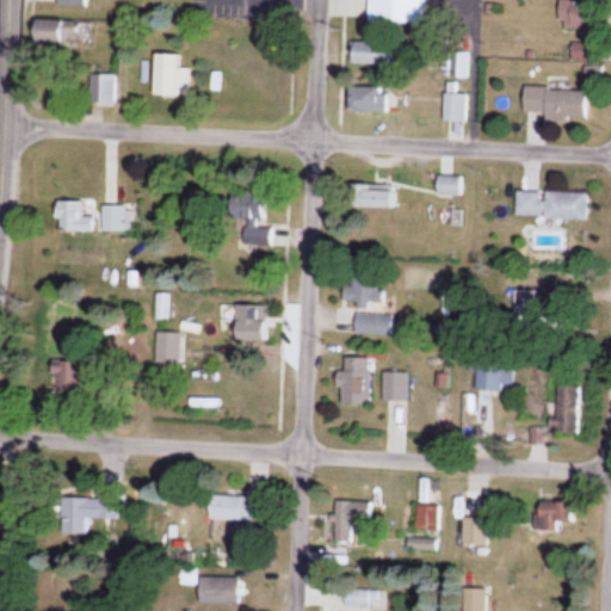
[(368,0),(368,23),(426,24),(426,0),(368,0)]
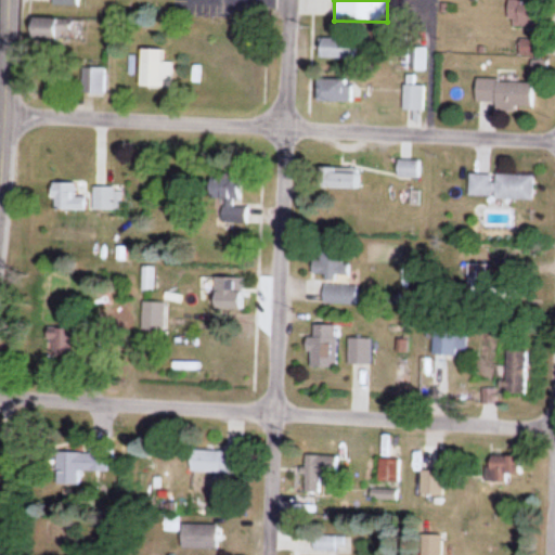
[(508,28),(533,28),(533,1),(508,1),(508,28)]
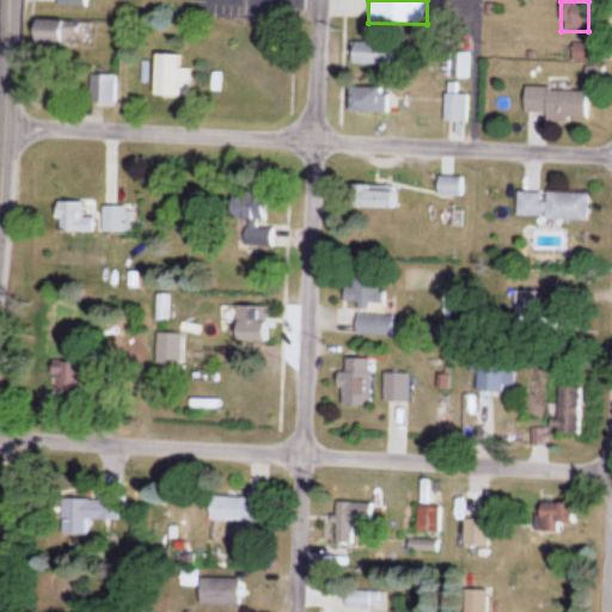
[(36,23),(36,46),(83,46),(83,23),(36,23)]
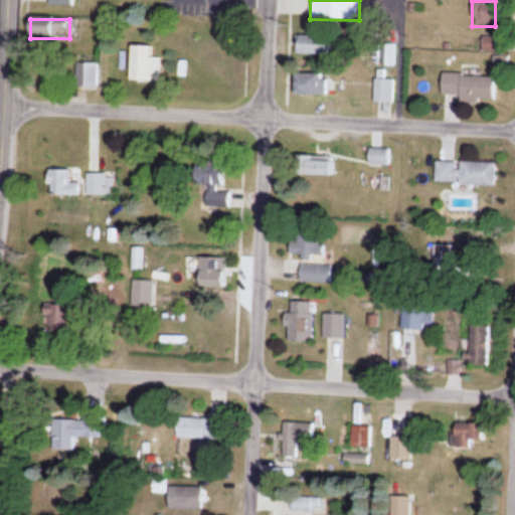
[(297,55),(330,55),(330,36),(297,36),(297,55)]
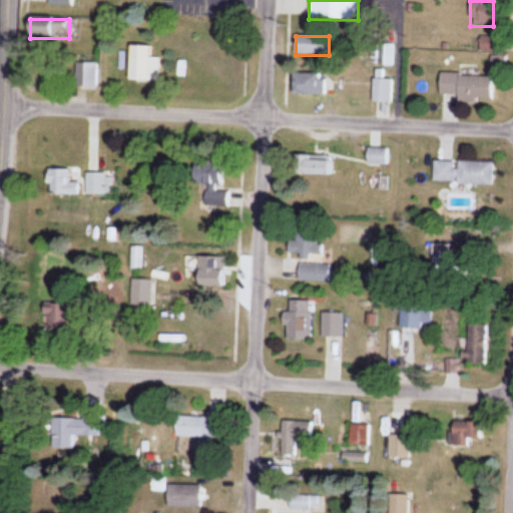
[(130,46),(129,82),(159,83),(160,58),(150,58),(150,47),(130,46)]
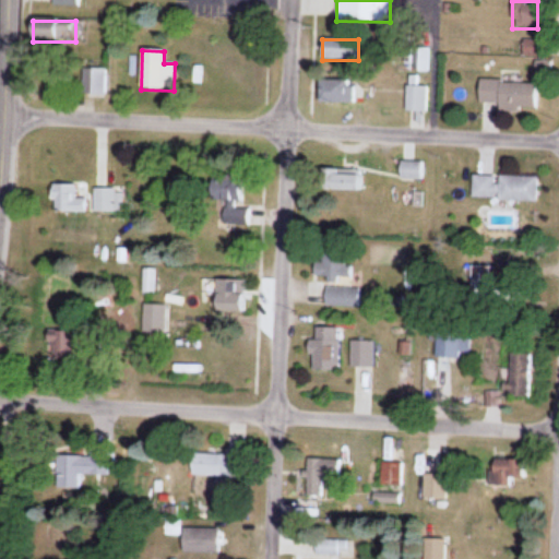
[(83,96),(106,96),(106,70),(83,70),(83,96)]
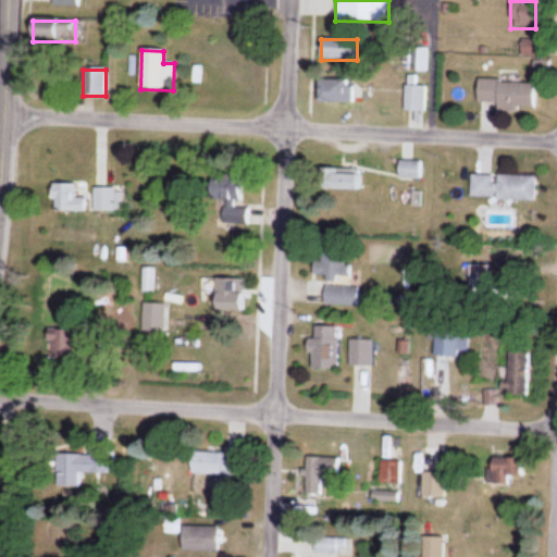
[(354,103),(354,79),(319,79),(319,103),(354,103)]
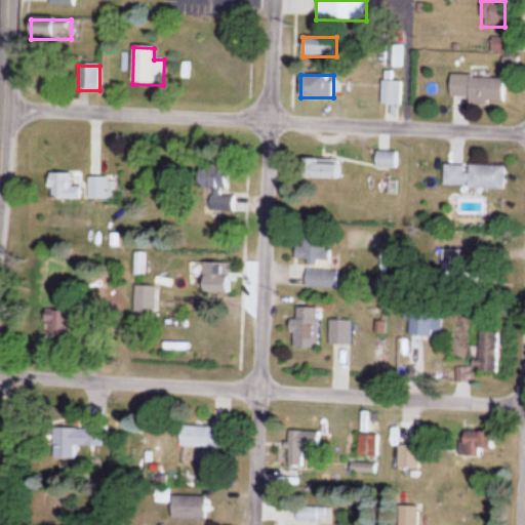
[(505,78),(450,77),(450,101),(503,102),(505,78)]
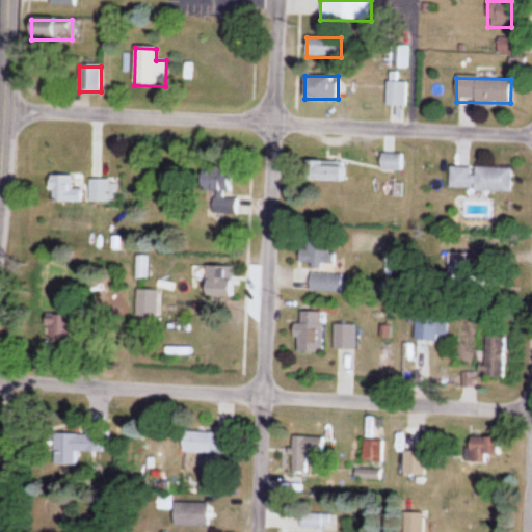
[(406,83),(387,83),(387,107),(406,107),(406,83)]
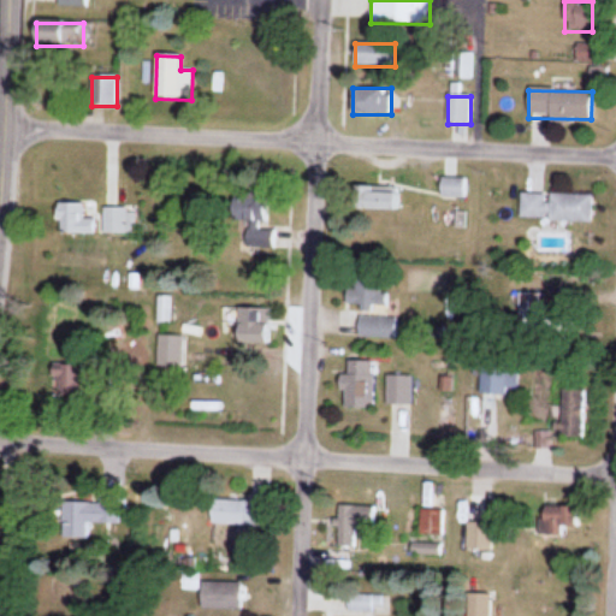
[(440,199),(467,199),(467,179),(440,179),(440,199)]
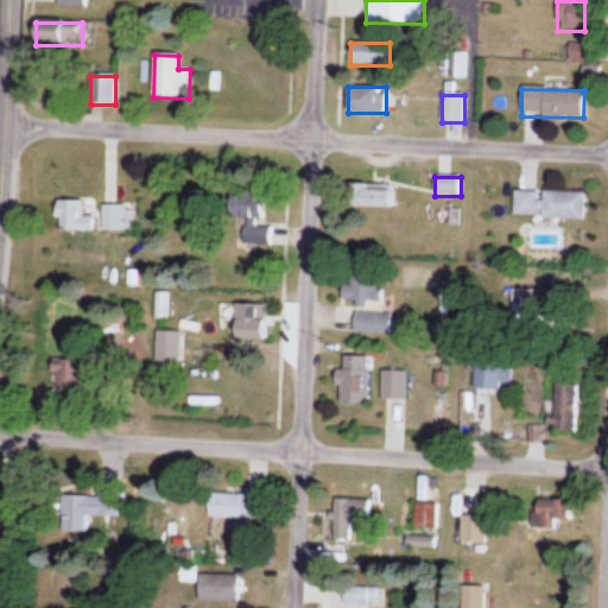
[(348,187),(349,209),(393,209),(393,187),(348,187)]
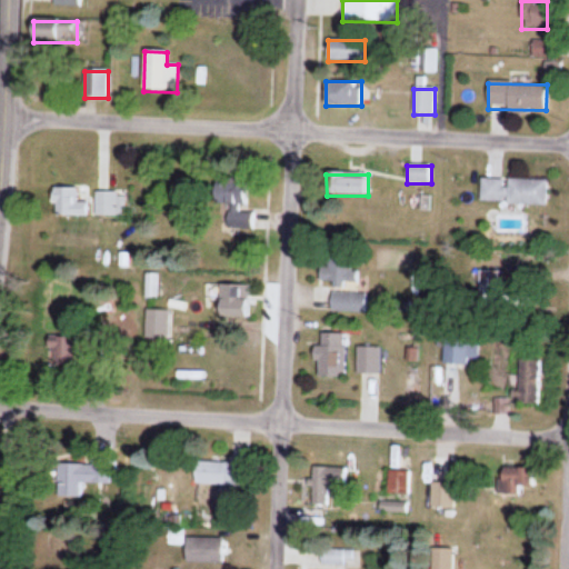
[(547,205),(547,180),(480,180),(480,205),(547,205)]
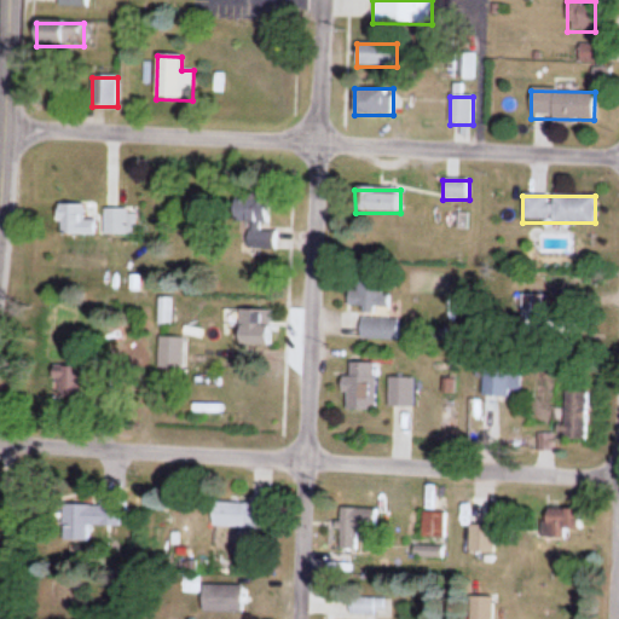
[(96,221),(86,221),(86,206),(59,206),(59,237),(96,237),(96,221)]
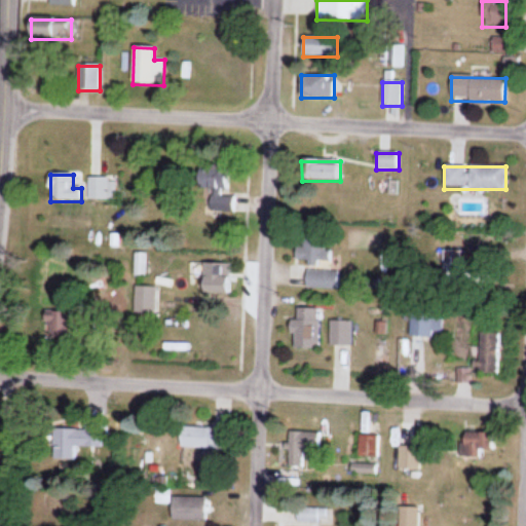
[(117,179),(88,179),(88,200),(117,200),(117,179)]
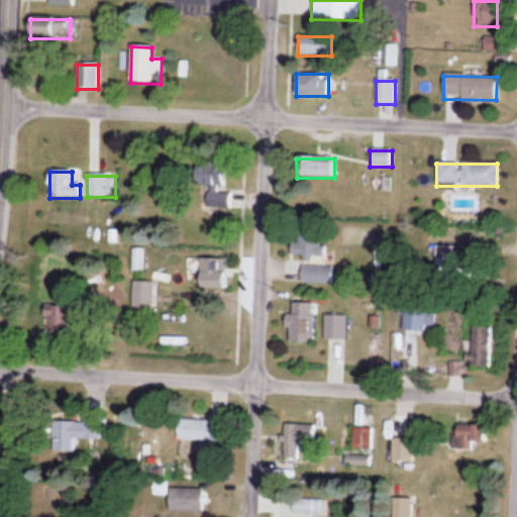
[(227,290),(227,261),(200,261),(200,290),(227,290)]
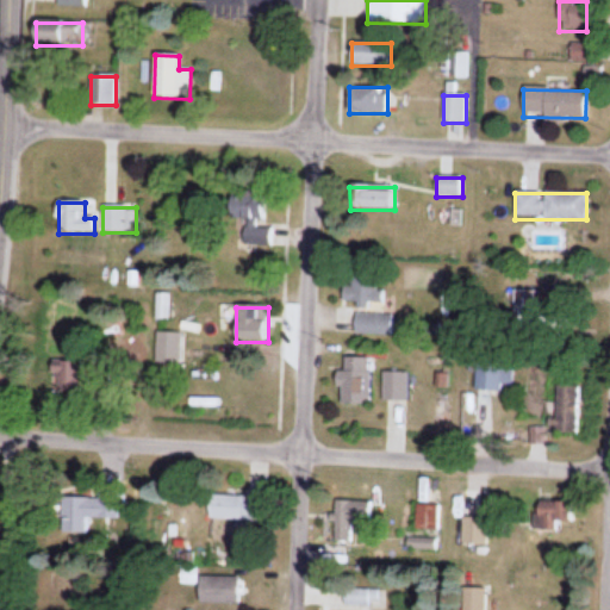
[(181,363),(181,334),(157,334),(157,363),(181,363)]
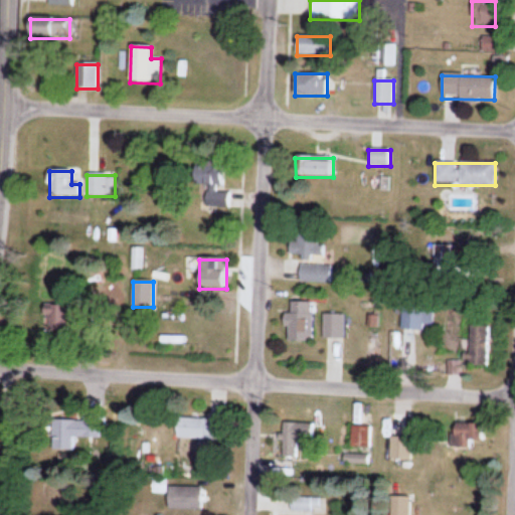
[(286,343),(313,343),(314,304),(291,303),(291,315),(287,315),(286,343)]
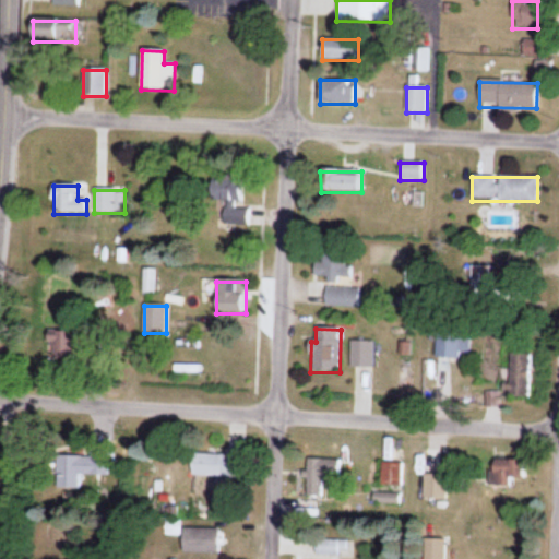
[(76,332),(47,332),(47,363),(78,363),(76,332)]
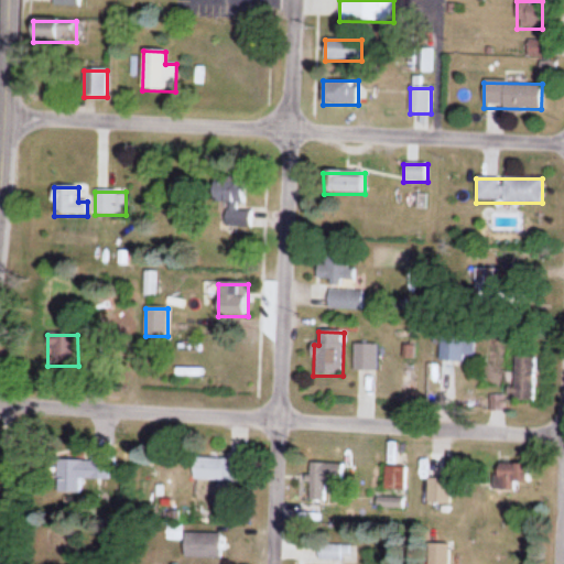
[(465,362),(465,357),(475,357),(475,335),(440,335),(440,362),(465,362)]
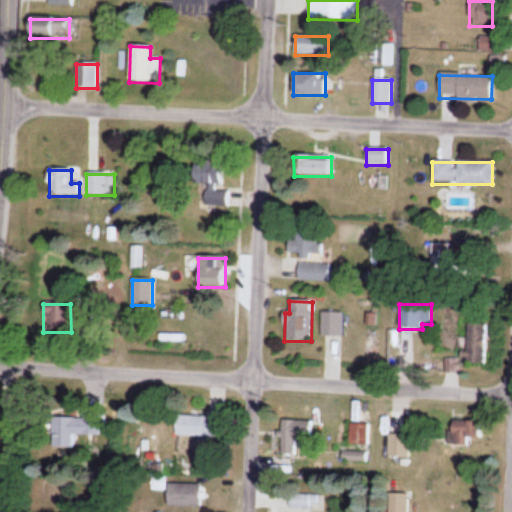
[(343,313),(321,313),(321,338),(343,338),(343,313)]
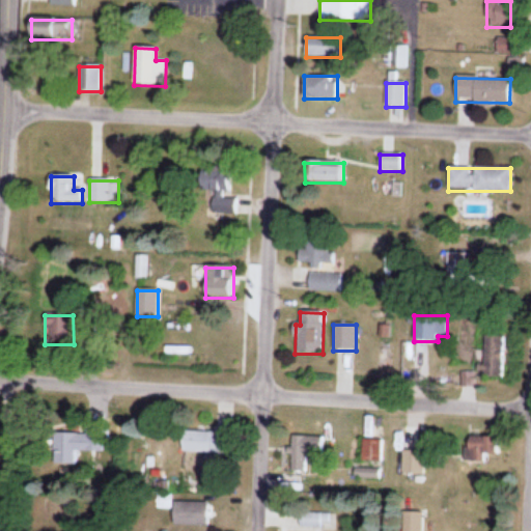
[(483,378),(502,378),(503,337),(484,337),(483,378)]
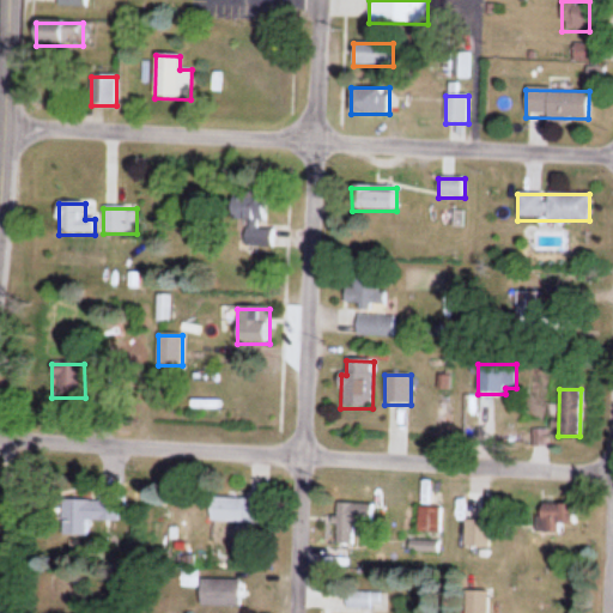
[(211,522),(253,522),(253,499),(211,499),(211,522)]
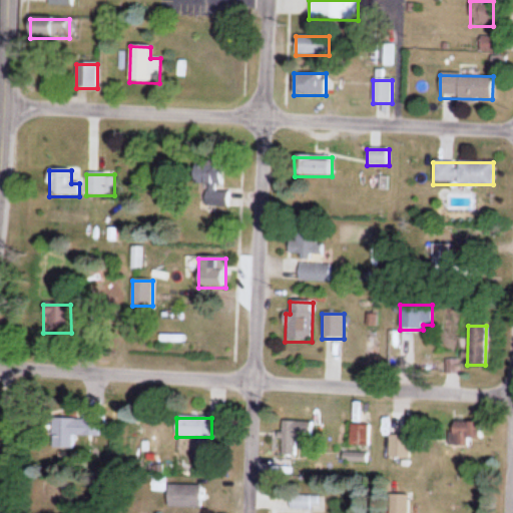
[(52,420),(52,448),(99,448),(99,420),(52,420)]
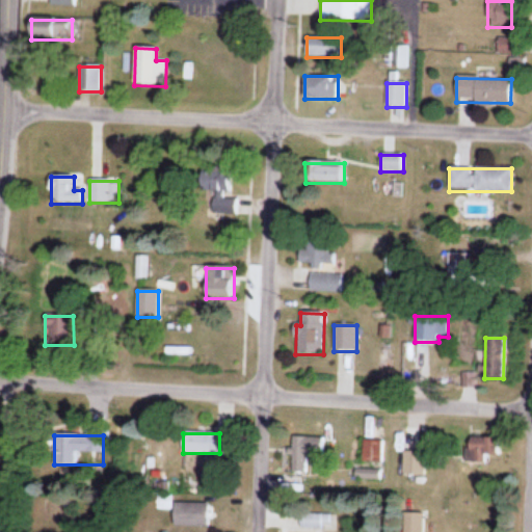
[(292,473),(307,473),(308,458),(322,458),(322,439),(292,437),(292,473)]
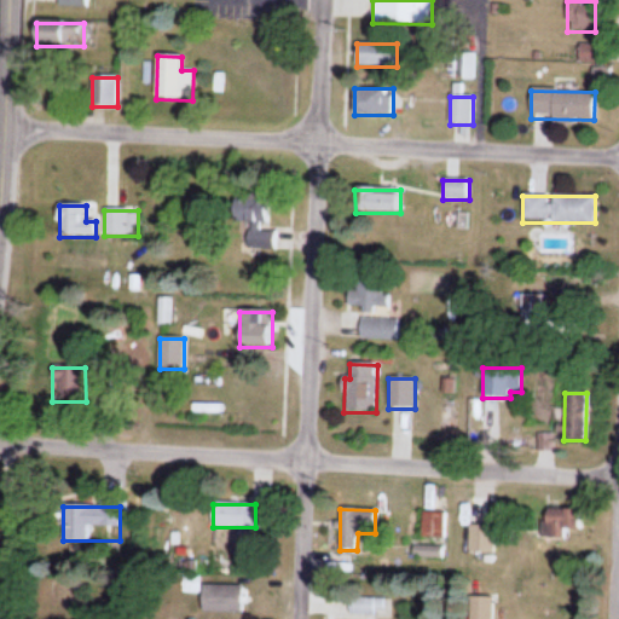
[(566,541),(566,532),(579,532),(579,510),(545,510),(545,541),(566,541)]
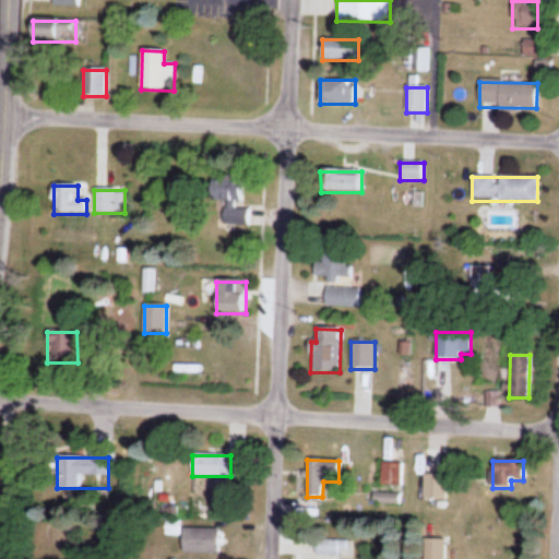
[(382,487),(402,487),(402,464),(382,464),(382,487)]
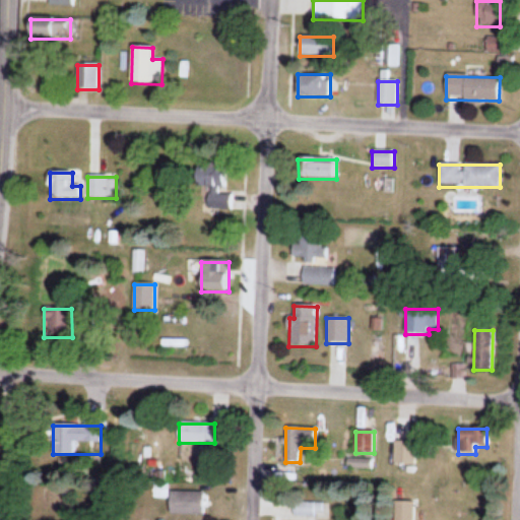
[(415,442),(395,442),(395,466),(415,466),(415,442)]
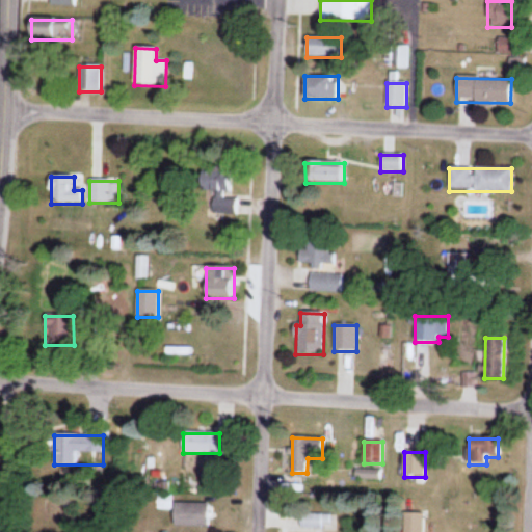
[(380,474),(362,468),(358,475),(377,482),(380,474)]
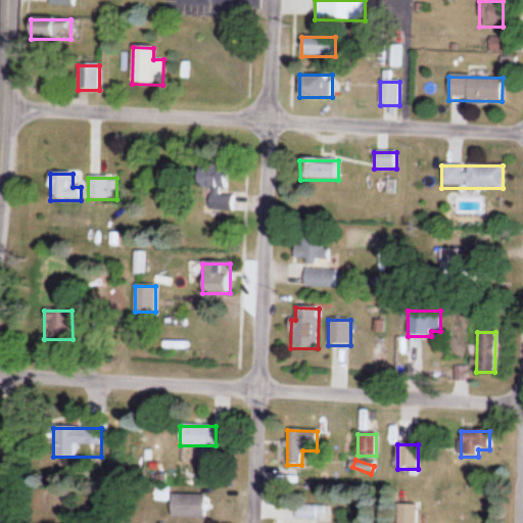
[(172,518),(204,518),(204,496),(172,496),(172,518)]
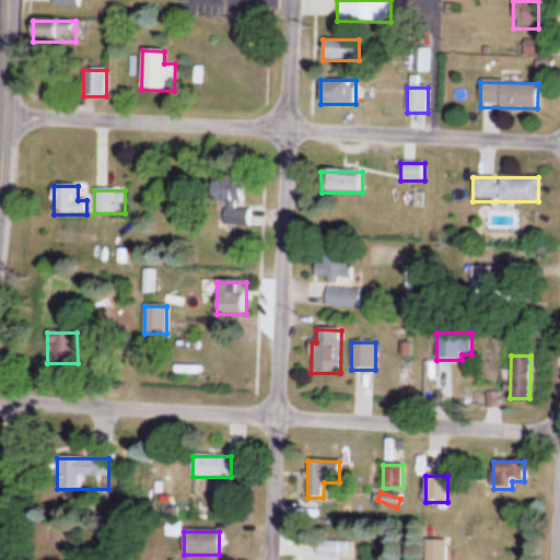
[(426,559),(446,559),(447,540),(427,540),(426,559)]
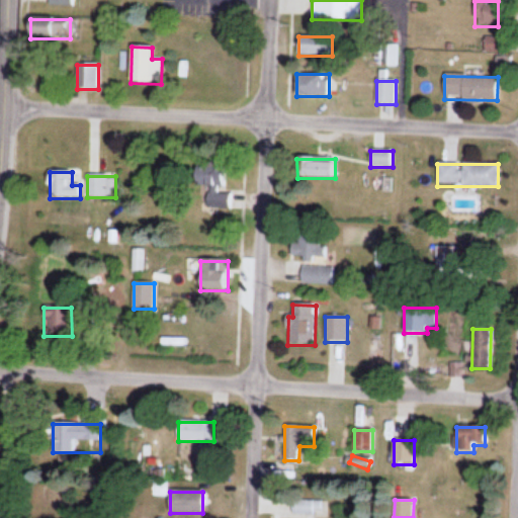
[(326,516),(326,503),(292,503),(292,516),(326,516)]
